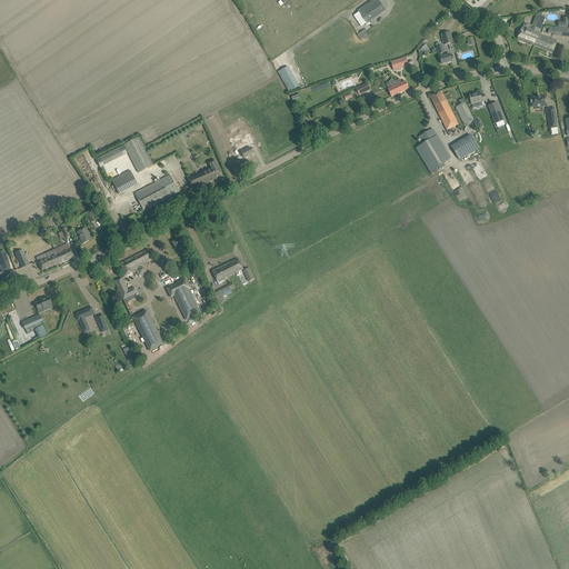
[(358,12),(355,15),(362,26),(367,23),(385,10),(377,0),(372,0),(358,11),(358,12)]
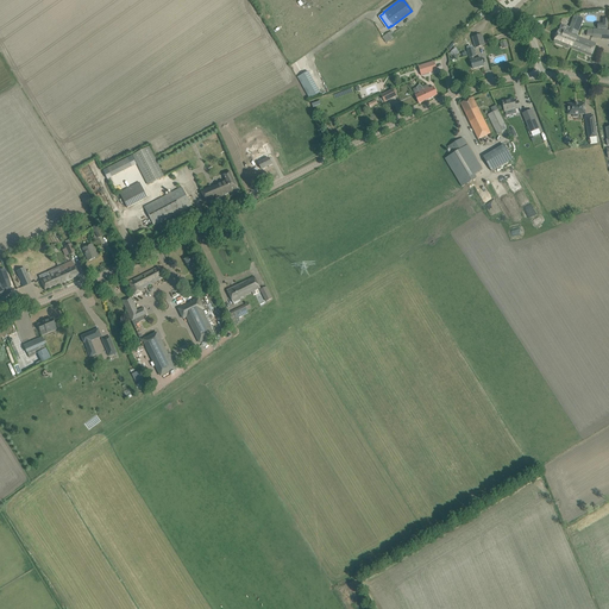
[(559,30),(554,42),(572,49),(591,56),(596,44),(577,37),(584,19),(575,16),(570,29),(563,25),(560,31),(559,30)]
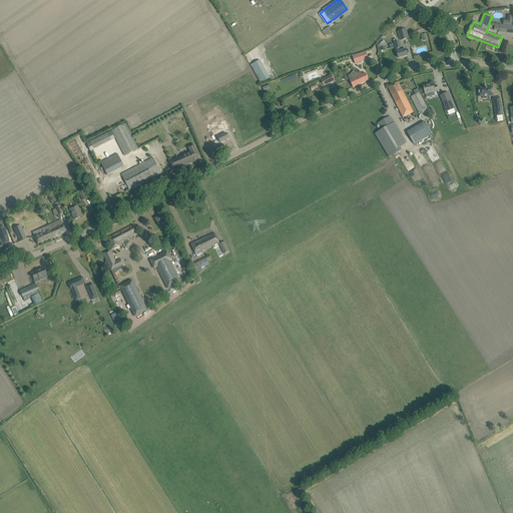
[(512,17),(508,17),(508,21),(504,21),(504,25),(512,25),(512,17)]
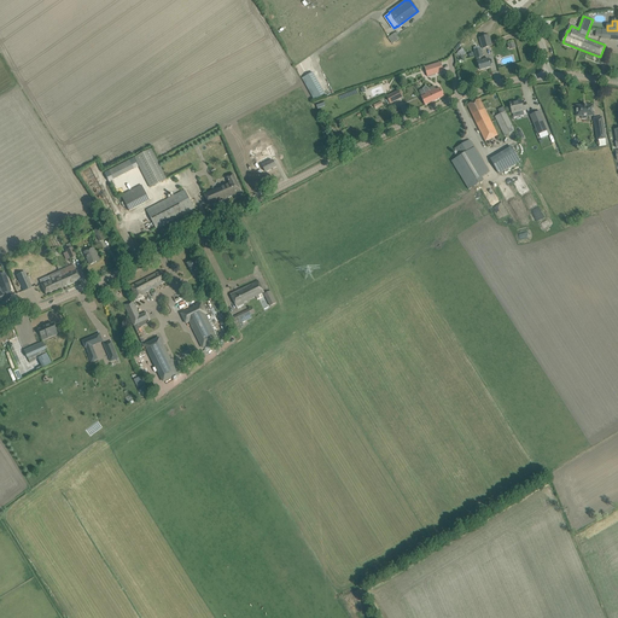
[(489,35),(479,38),(483,50),(493,46),(489,35)]
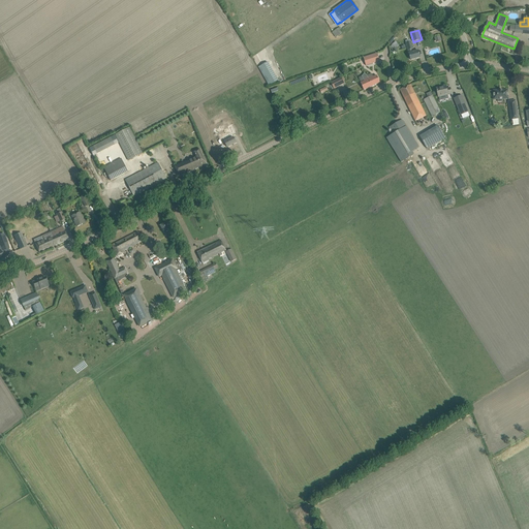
[(399,45),(396,41),(392,44),(393,45),(391,47),(394,52),(396,50),(395,49),(399,45)]
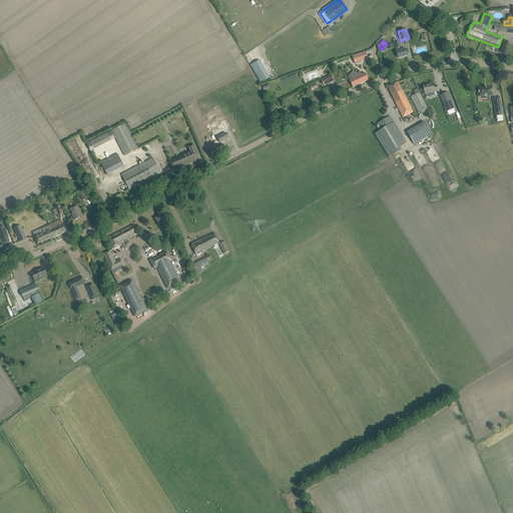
[(399,58),(408,55),(406,49),(400,51),(400,48),(401,47),(399,40),(394,42),(397,53),(399,58)]
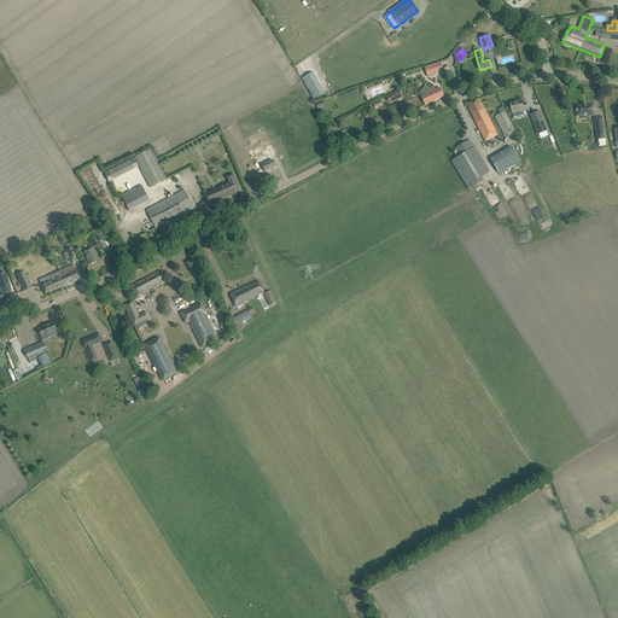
[(441,63),(425,68),(427,77),(443,71),(441,63)]
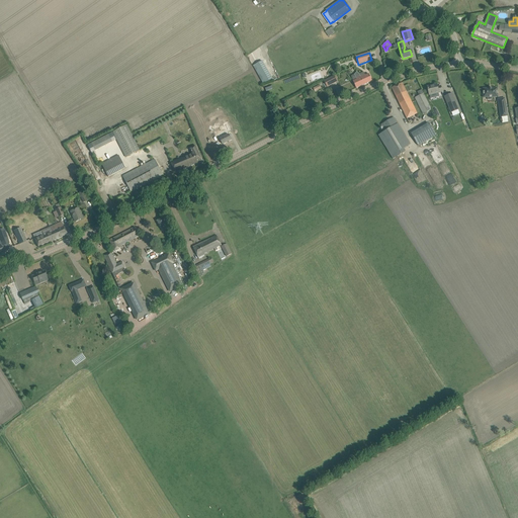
[(253,65),(262,84),(271,80),(262,61),(253,65)]
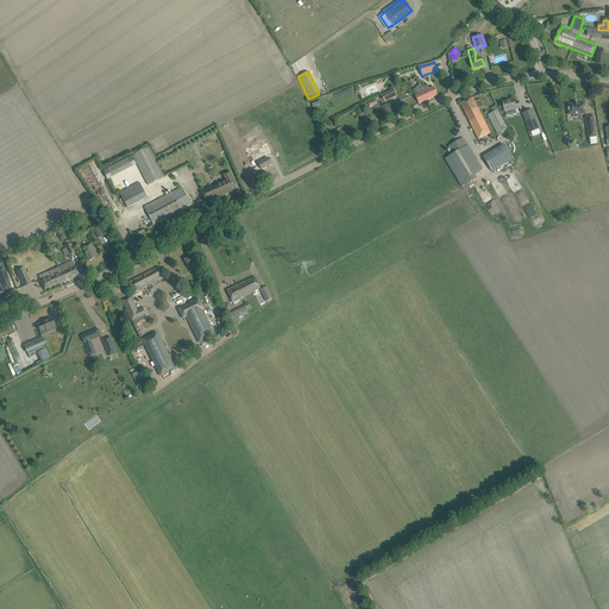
[(434,87),(429,89),(428,85),(422,87),(420,85),(416,88),(420,94),(415,95),(416,99),(419,104),(428,100),(438,95),(435,90),(434,87)]
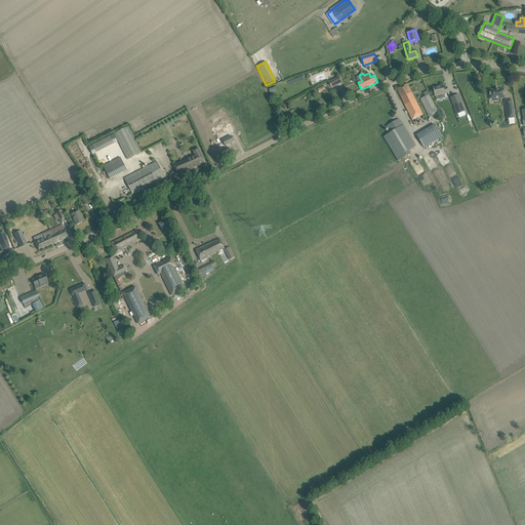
[(338,77),(328,82),(331,88),(341,83),(338,77)]
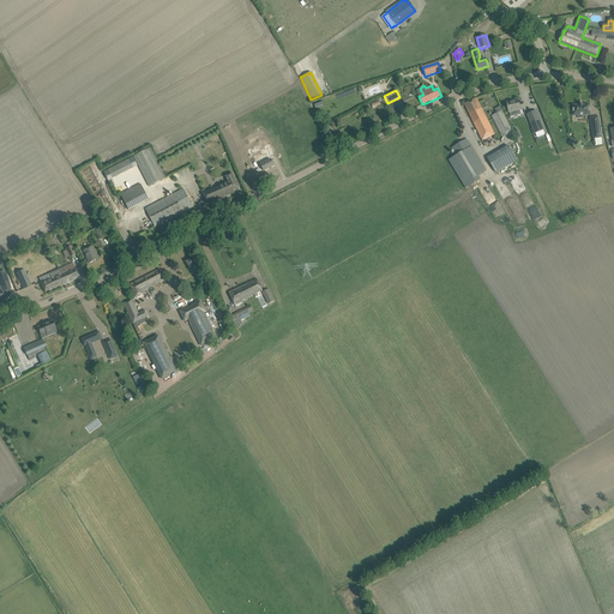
[(464,104),(465,107),(479,134),(482,140),(482,142),(495,136),(494,133),(480,104),(476,98),(464,104)]
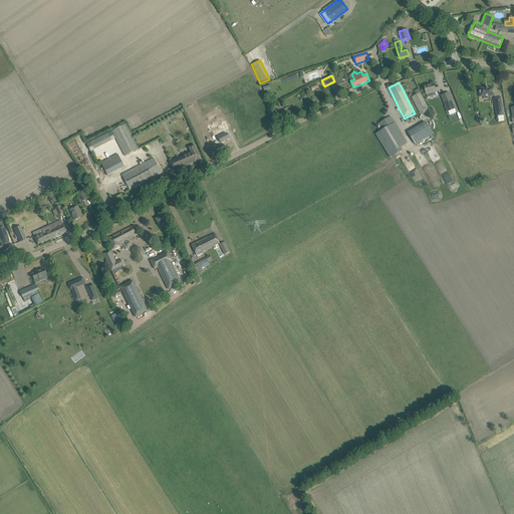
[(434,84),(425,86),(426,94),(439,91),(438,85),(438,86),(435,87),(434,84)]
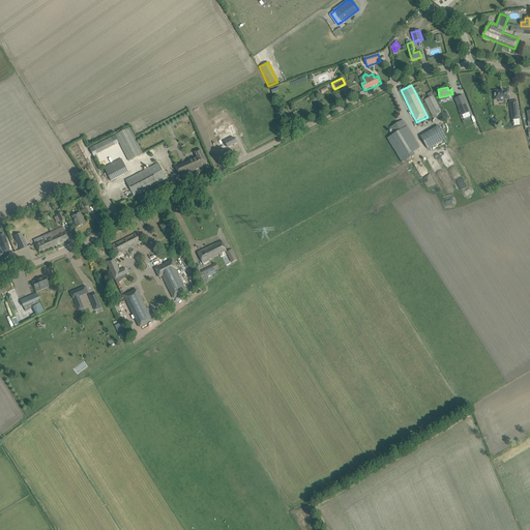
[(501,90),(500,90),(500,91),(495,91),(495,99),(499,99),(499,102),(503,102),(503,99),(509,99),(509,90),(503,90),(502,90),(502,91),(501,91),(501,90)]
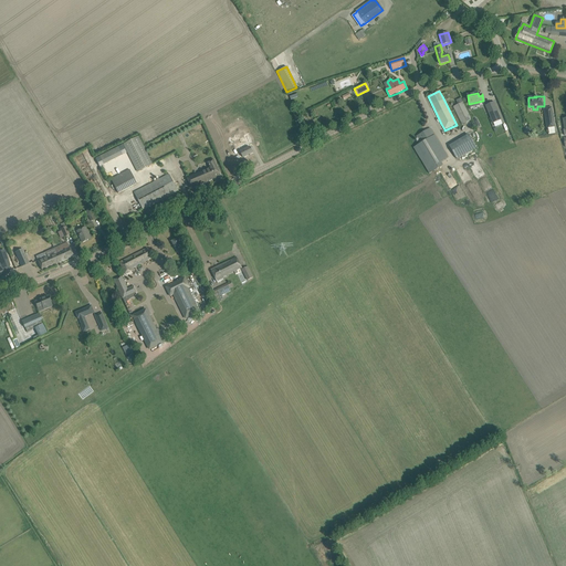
[(463,102),(459,104),(453,106),(462,125),(472,121),(463,102)]
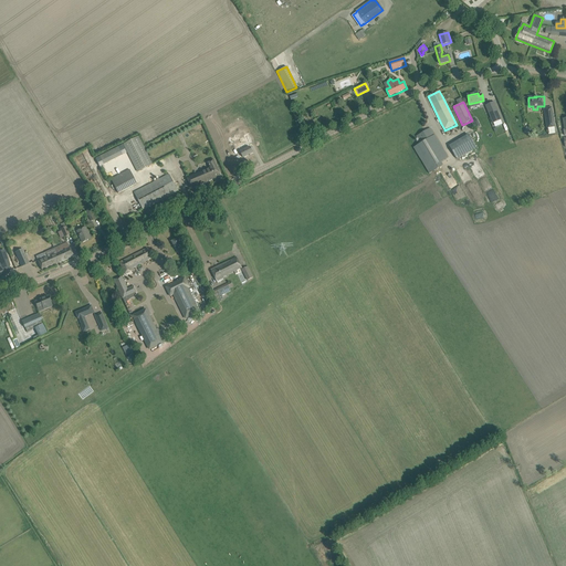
[(494,102),(485,106),(493,123),(501,119),(494,102)]
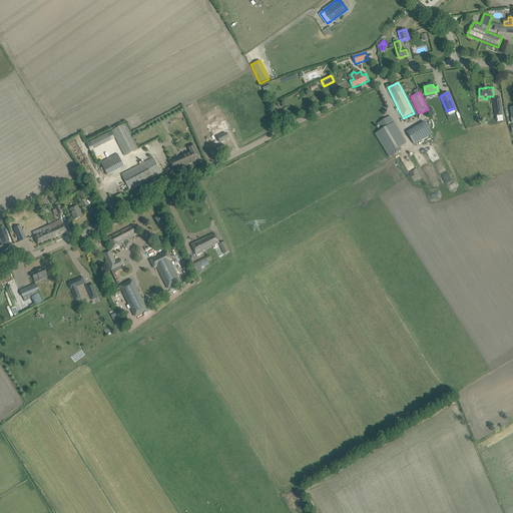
[(493,98),(494,104),(496,116),(503,115),(500,97),(493,98)]
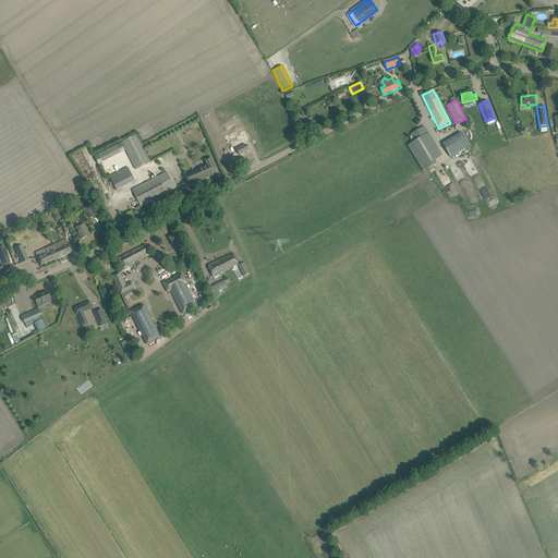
[(241,134),(244,142),(249,140),(244,131),(241,125),(238,128),(241,134)]
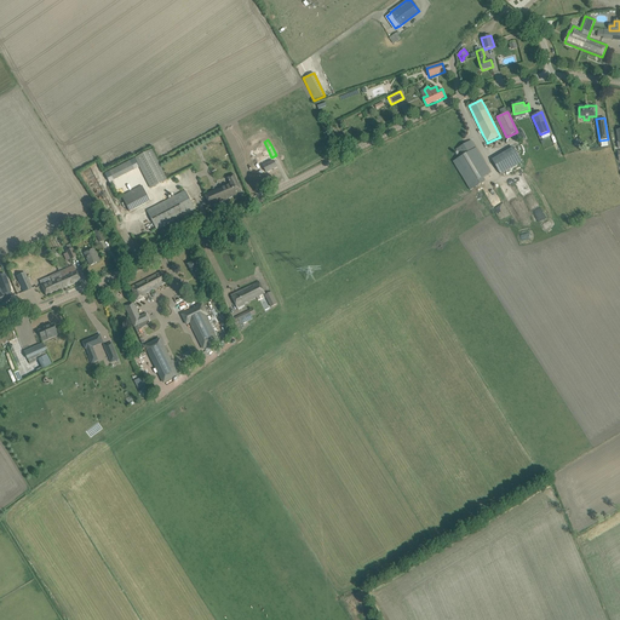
[(482,178),(491,173),(471,141),(455,149),(460,158),(453,162),(471,190),(483,182),(482,178)]
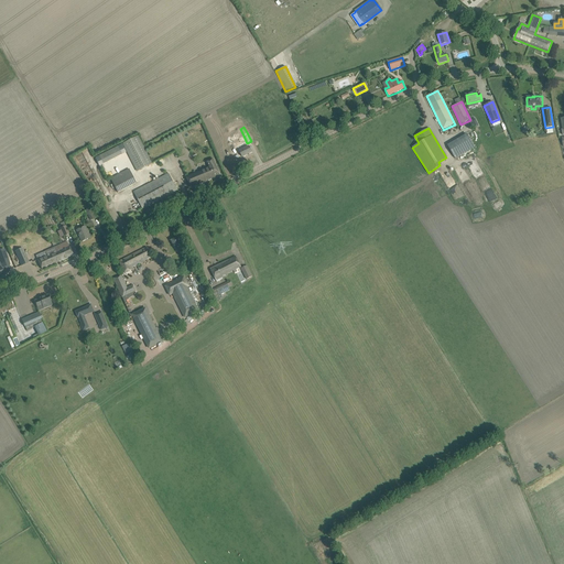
[(447,145),(456,160),(475,149),(467,134),(447,145)]
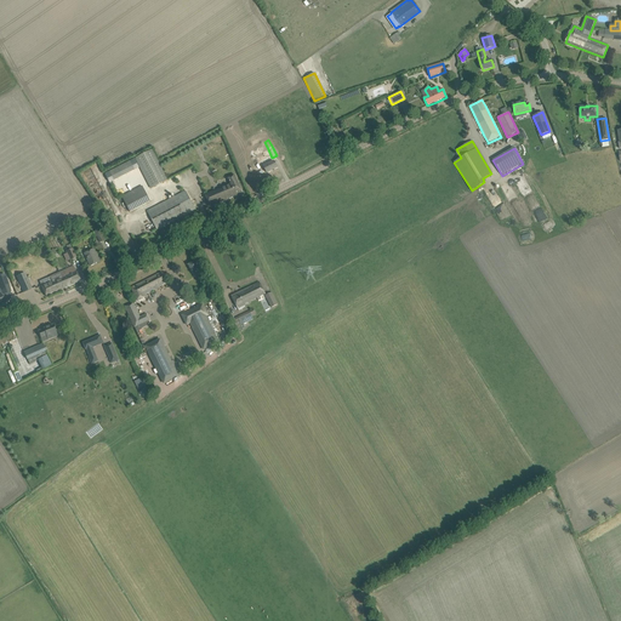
[(151,189),(169,181),(153,149),(135,159),(151,189)]
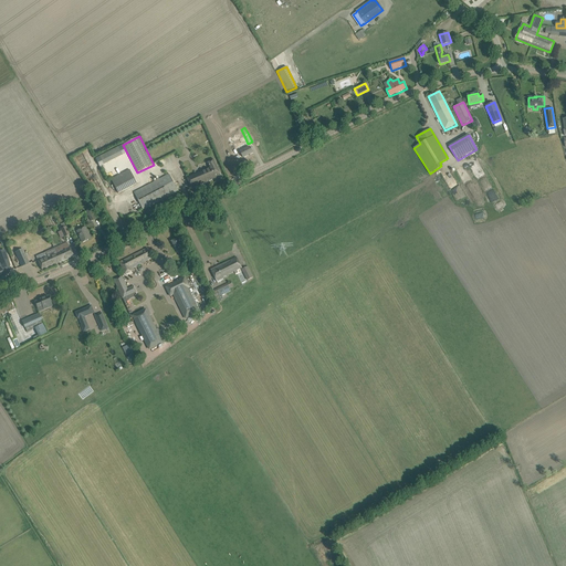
[(243,157),(253,153),(250,147),(245,149),(243,146),(241,147),(240,143),(236,145),(238,149),(239,149),(241,153),(243,157)]
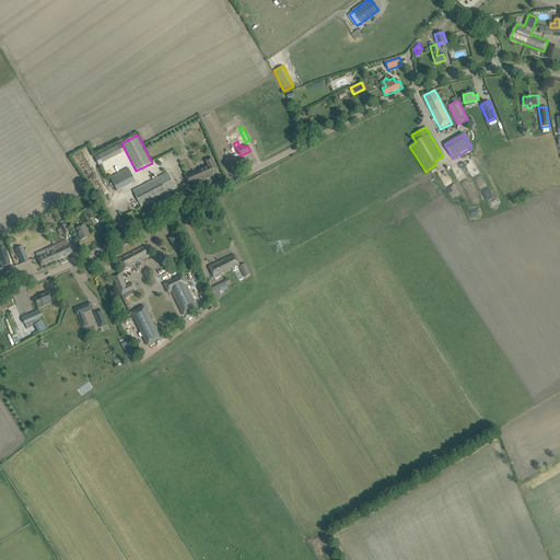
[(94,156),(98,165),(121,153),(126,151),(121,143),(94,156)]
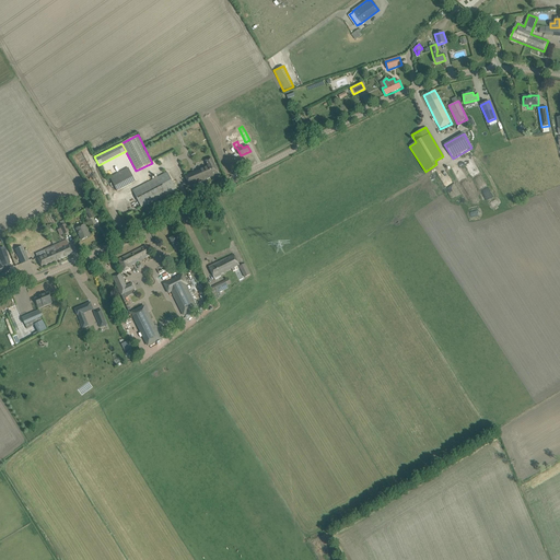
[(185,176),(189,186),(219,174),(212,159),(206,161),(208,166),(185,176)]
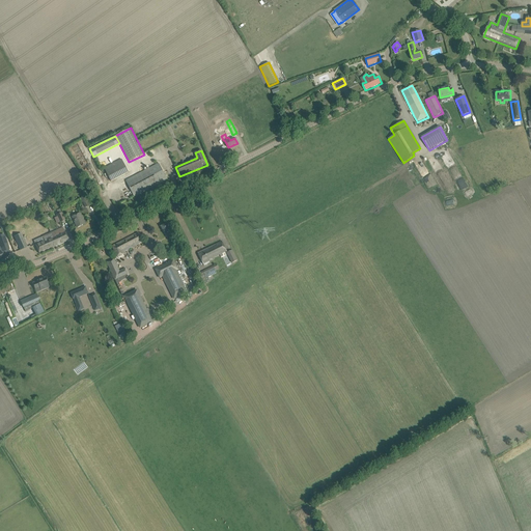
[(121,160),(104,168),(111,182),(129,172),(121,160)]
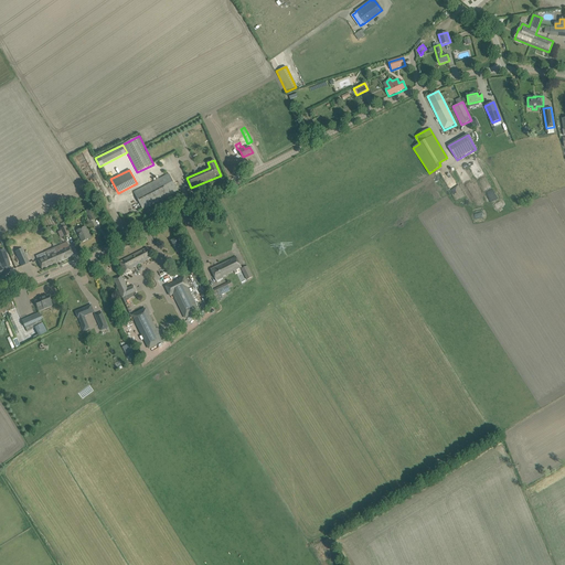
[(142,209),(178,191),(169,173),(134,192),(142,209)]
